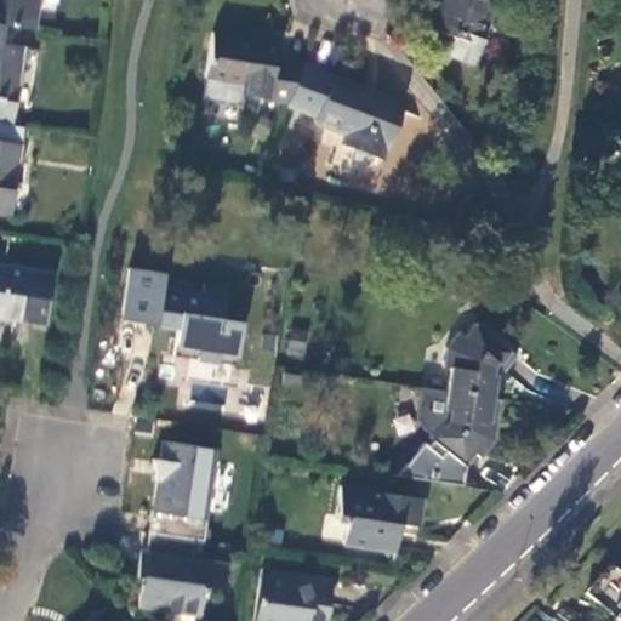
[(4,0),(0,21),(0,26),(18,29),(35,32),(39,0),(4,0)]
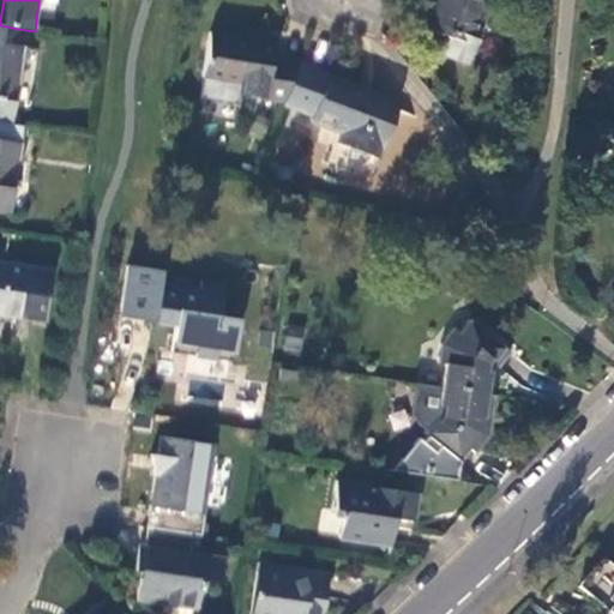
[(437,0),(435,6),(428,4),(419,28),(447,38),(441,54),(471,66),(494,0),(437,0)]
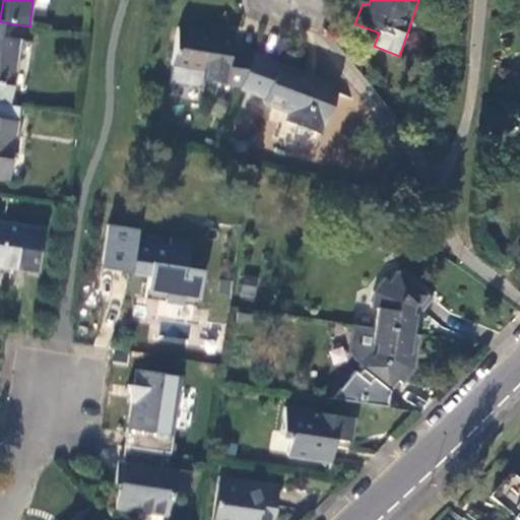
[(0,104),(11,107),(21,42),(13,40),(15,24),(0,21),(0,104)]
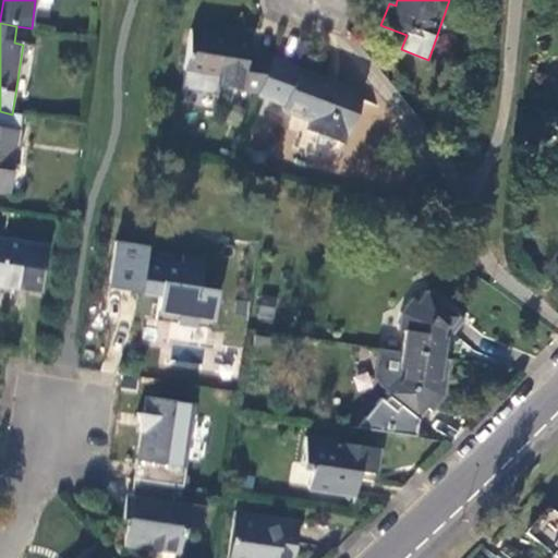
[(218,86),(258,95),(259,94),(271,60),(249,55),(251,41),(192,31),(184,72),(218,79),(218,86)]
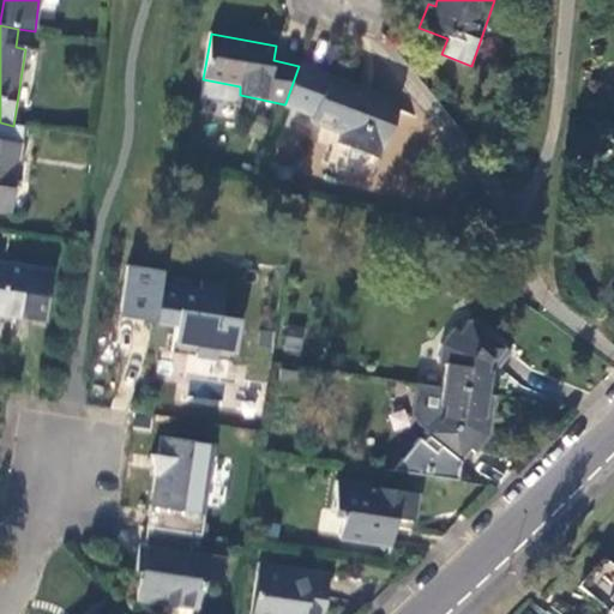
[(360,90),(300,65),(299,66),(286,103),(314,115),(313,122),(345,136),(343,144),(378,158),(399,114),(356,95),(360,90)]
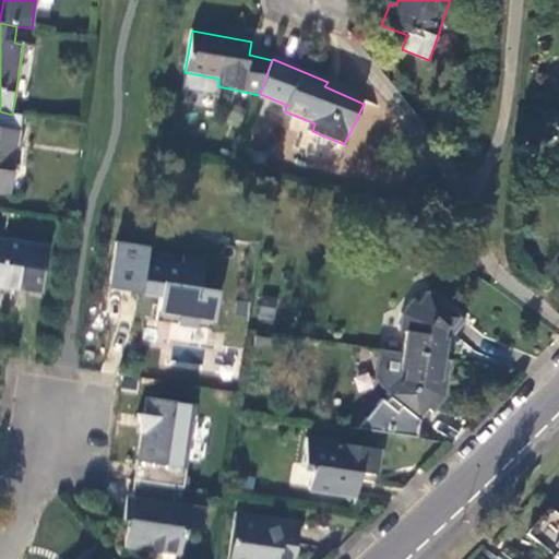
[(12,115),(0,111),(0,191),(10,193),(22,116),(12,115)]
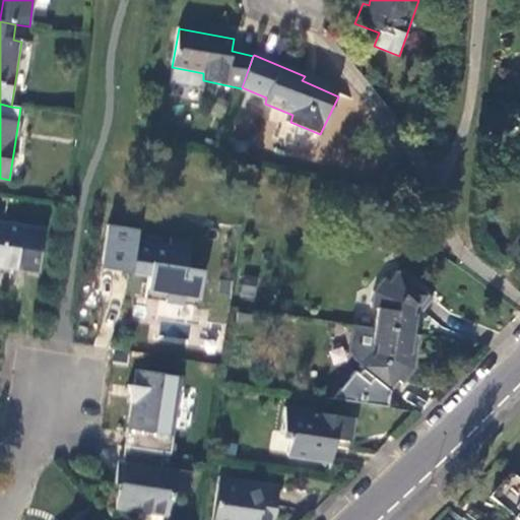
[(0,219),(0,266),(39,272),(48,226),(0,219)]
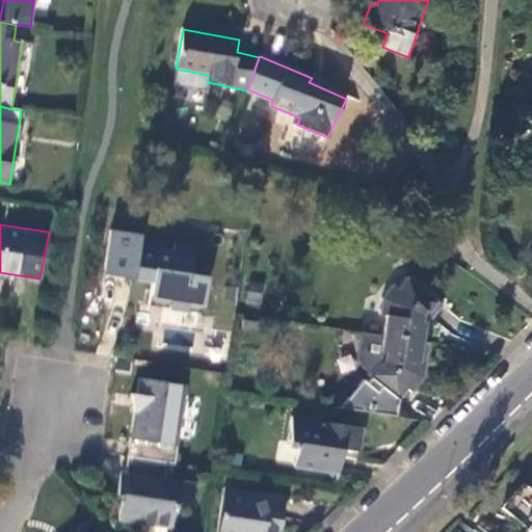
[(174,251),(108,242),(104,273),(133,278),(135,271),(159,275),(159,281),(150,280),(145,307),(164,310),(166,299),(201,302),(204,280),(191,276),(194,248),(175,245),(174,251)]
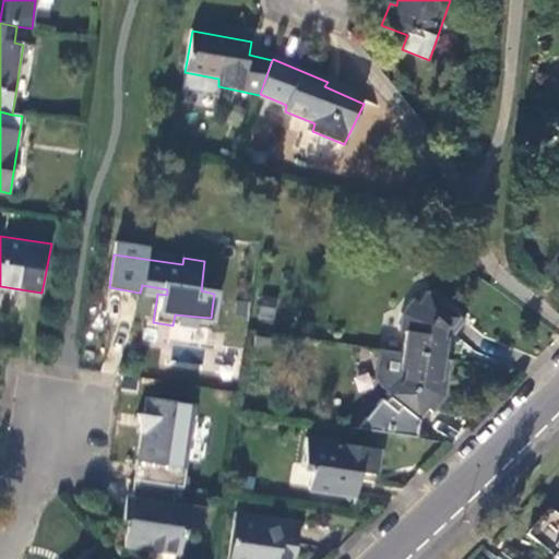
[(405,331),(401,352),(443,358),(450,333),(456,336),(467,322),(426,294),(416,306),(411,304),(399,318),(396,330),(405,331)]
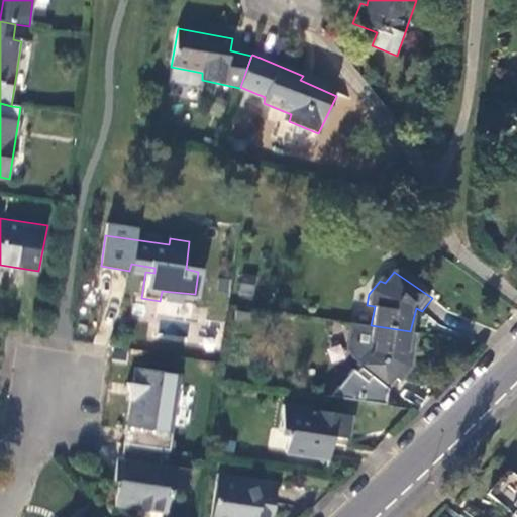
[(410,331),(371,325),(366,350),(355,366),(386,386),(394,377),(401,381),(410,367),(415,343),(407,341),(410,331)]
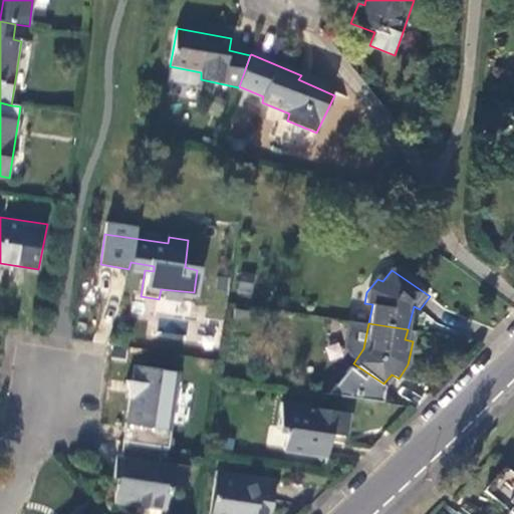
[(130,396),(121,441),(159,446),(167,448),(179,372),(136,363),(133,380),(124,379),(130,396)]
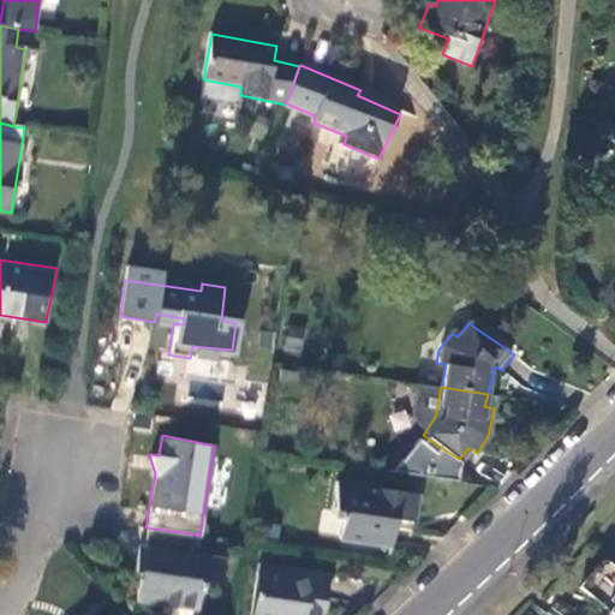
[(418,493),(336,481),(332,517),(344,517),(340,537),(392,545),(396,519),(415,520),(418,493)]
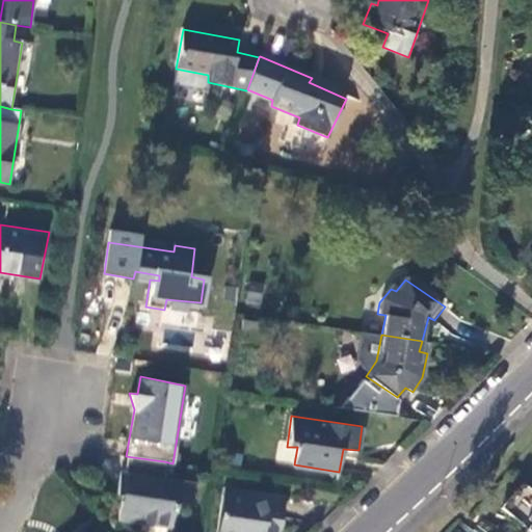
[(164,461),(126,456),(123,472),(120,472),(116,496),(122,497),(118,522),(168,530),(176,505),(188,506),(192,484),(162,479),(164,461)]
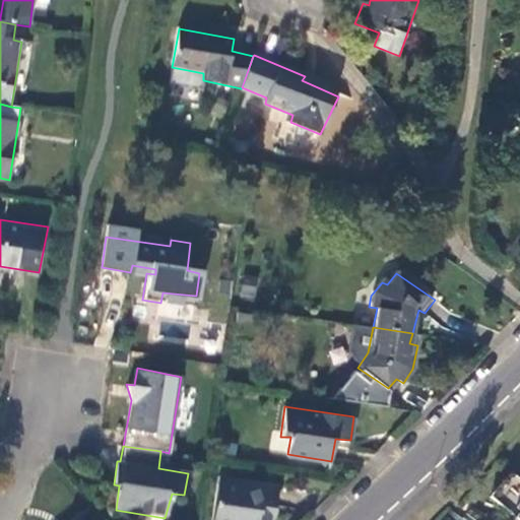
[(519,519),(519,478),(514,473),(492,496),(515,517),(511,519),(519,519)]
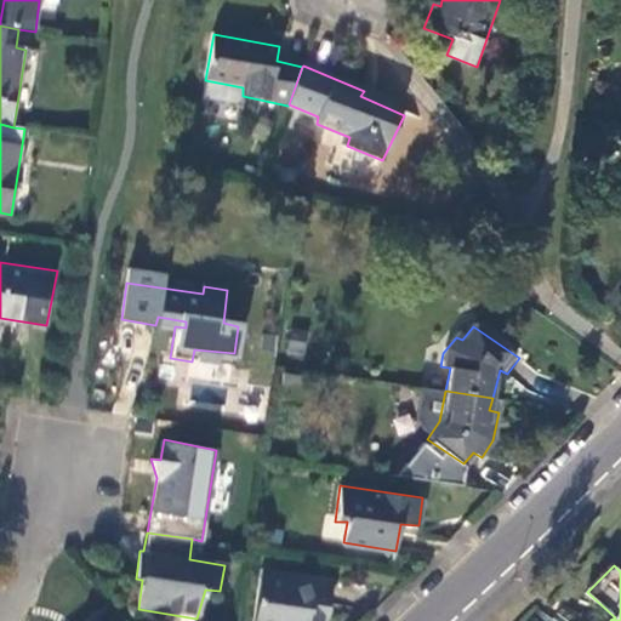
[(324,620),(332,581),(263,570),(254,620),(324,620)]
